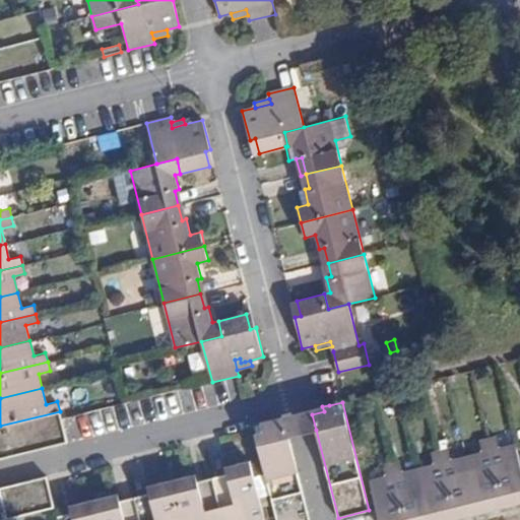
[(283,416),(284,421),(288,437),(303,434),(316,430),(312,414),(311,409),(298,413),(283,416)]
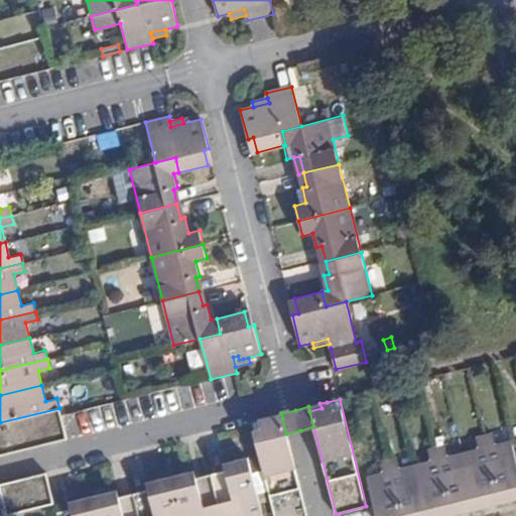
[(59,408),(0,422),(0,455),(67,438),(61,416),(59,408)]
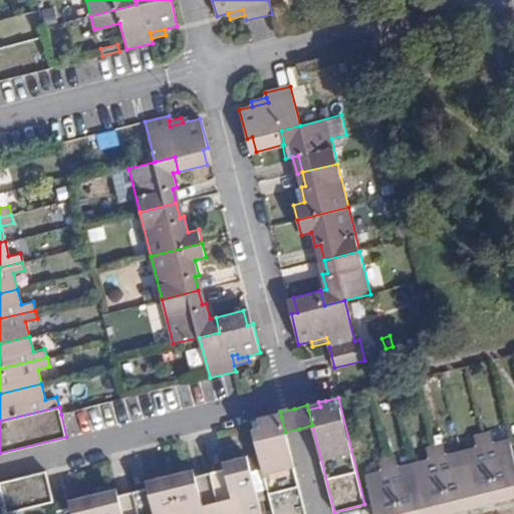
[(270,420),(269,415),(263,416),(250,419),(251,425),(261,462),(273,513),(305,513),(285,432),(281,417),(270,420)]
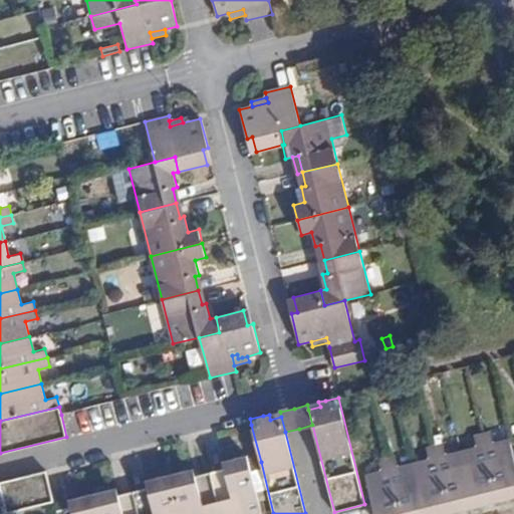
[(490,432),(483,434),(500,500),(511,497),(510,490),(513,489),(513,459),(509,439),(493,443),(490,432)]
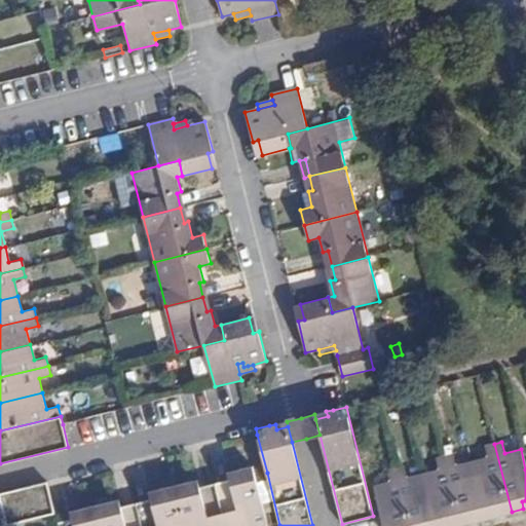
[(488,457),(472,461),(484,511),(494,509),(496,516),(512,512),(494,444),(485,446),(488,457)]
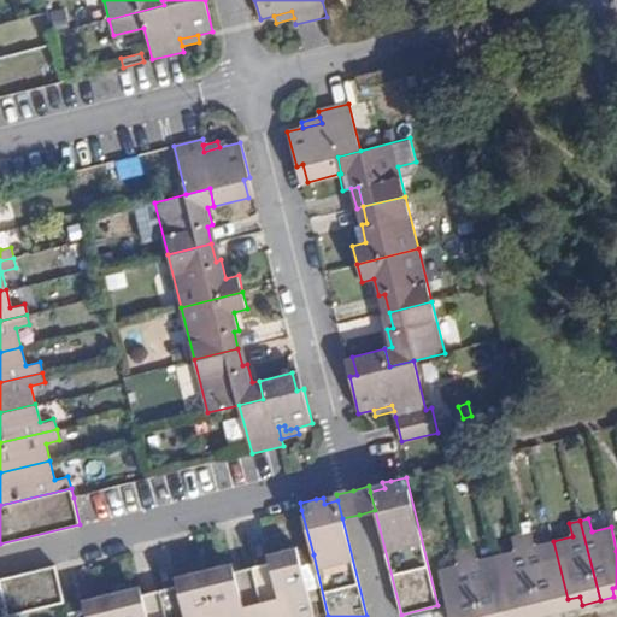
[(532,533),(522,535),(542,615),(557,611),(554,603),(568,599),(553,541),(534,546),(532,533)]
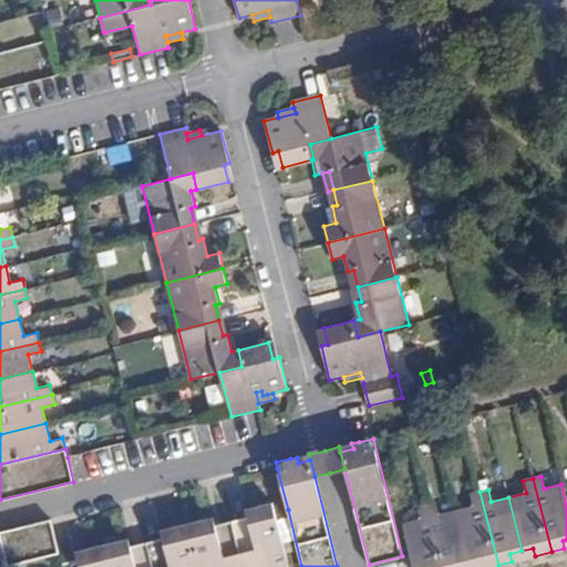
[(473,506),(456,511),(470,565),(481,562),(482,566),(488,566),(498,565),(480,492),(470,494),(473,506)]
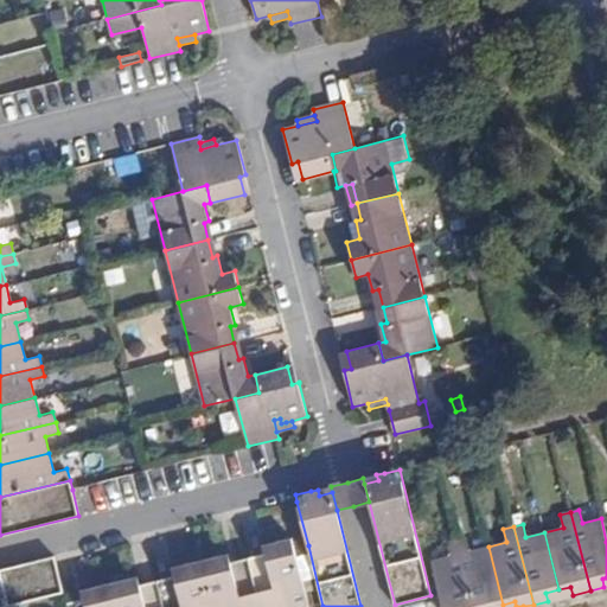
[(266,556),(249,561),(260,606),(308,606),(294,548),(292,537),(274,542),(276,549),(264,553),(266,556)]
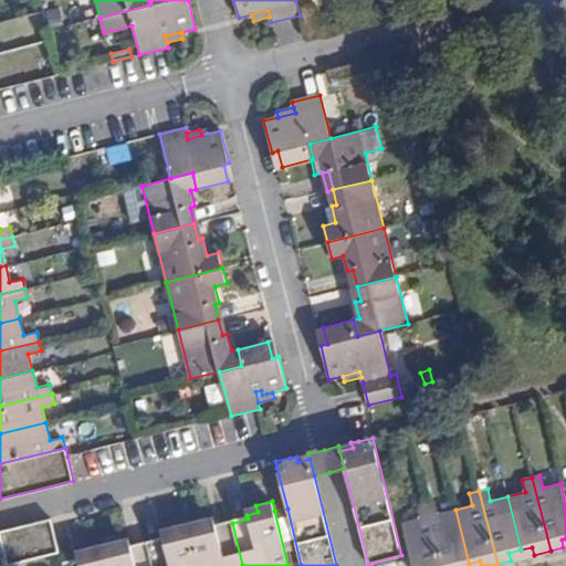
[(435,502),(427,503),(442,565),(459,565),(469,564),(456,510),(438,514),(435,502)]
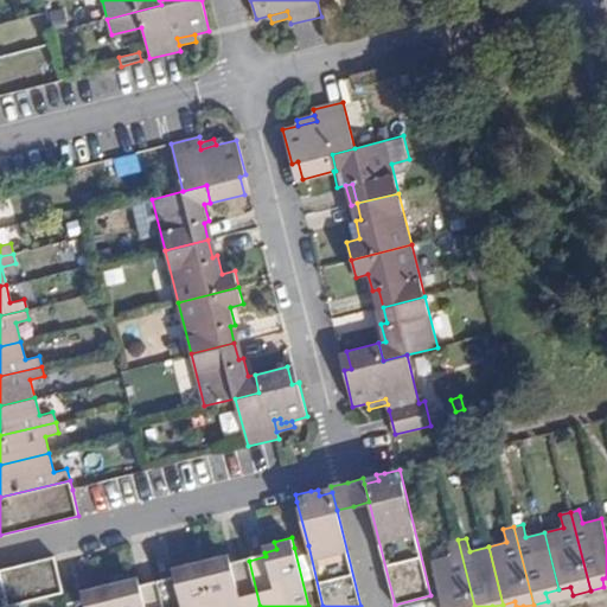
[(440,593),(440,594),(442,606),(474,606),(458,540),(446,543),(449,556),(432,561),(440,593)]
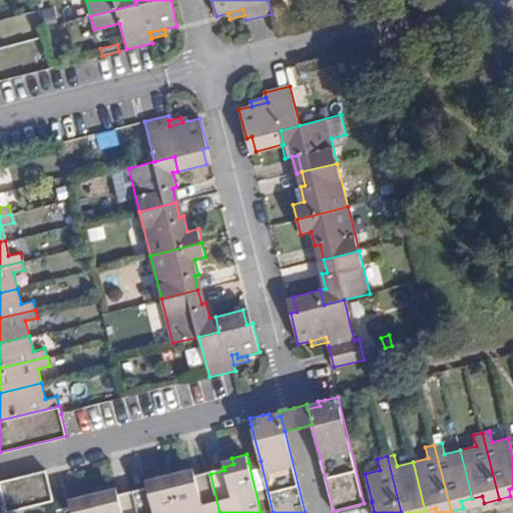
[(0,512),(53,500),(47,474),(45,470),(0,481),(0,512)]
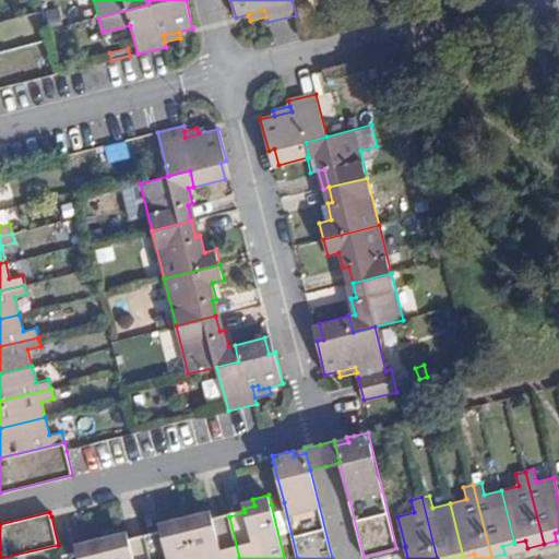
[(199,512),(183,516),(194,558),(239,558),(229,516),(213,520),(212,516),(201,520),(199,512)]
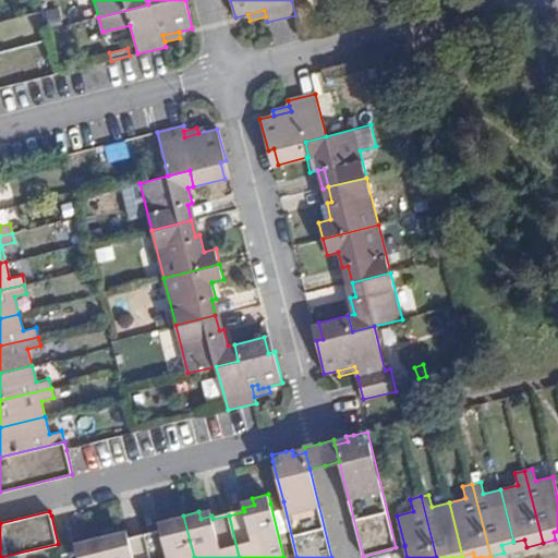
[(161,532),(145,536),(150,557),(194,557),(183,516),(169,519),(171,526),(160,530),(161,532)]
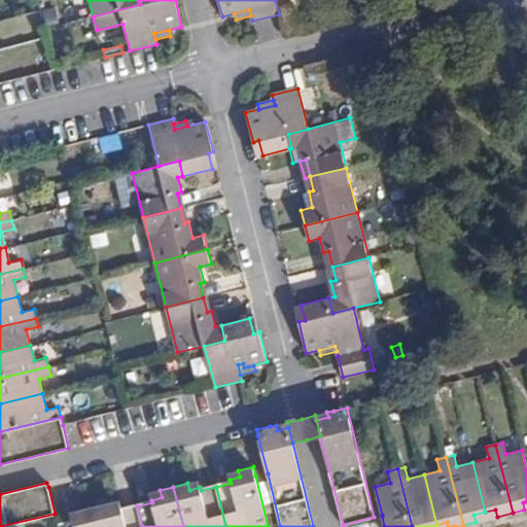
[(95,505),(100,526),(142,526),(137,506),(123,510),(121,507),(110,510),(109,502),(95,505)]
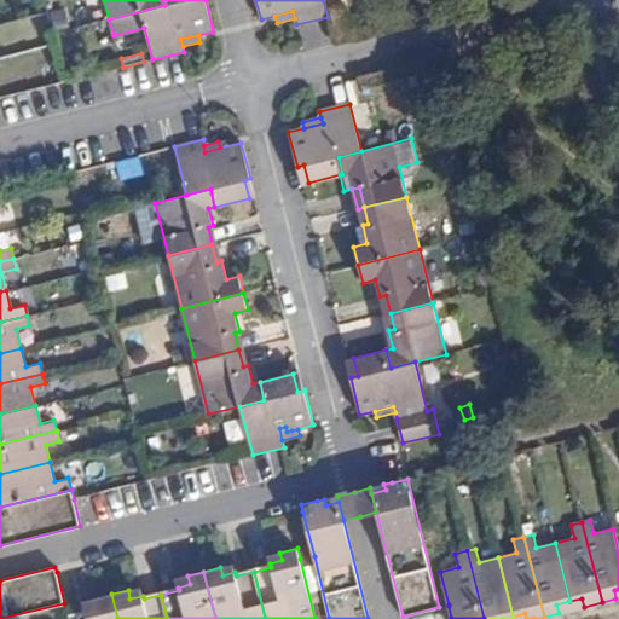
[(85,613),(68,617),(68,618),(117,618),(111,594),(96,597),(98,606),(85,609),(85,613)]
